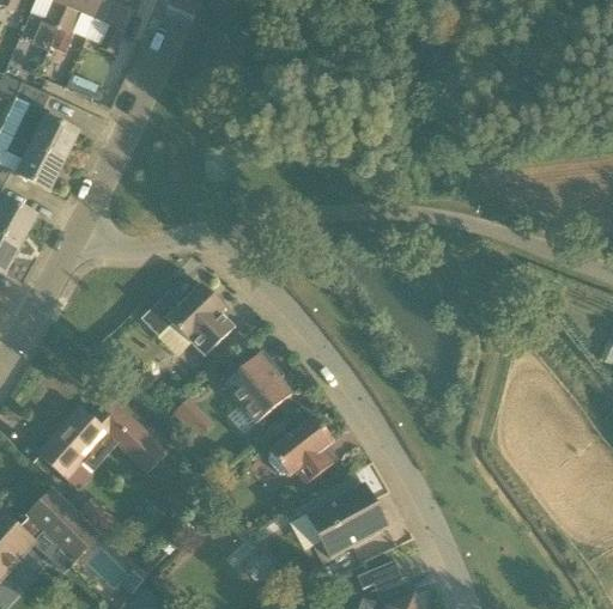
[(1,0),(0,4),(13,10),(17,0),(1,0)]
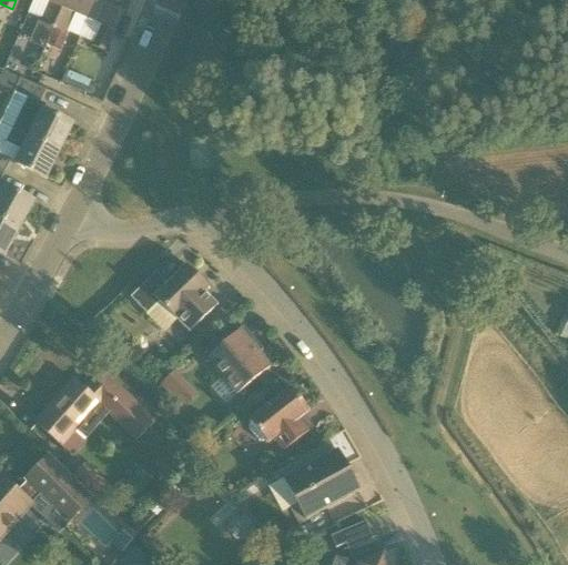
[(48,0),(39,20),(53,27),(64,0),(48,0)]
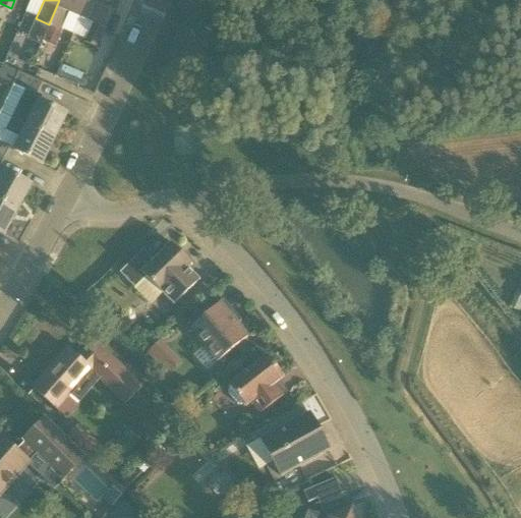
[(59,0),(49,24),(59,30),(61,26),(68,10),(80,16),(88,0),(59,0)]
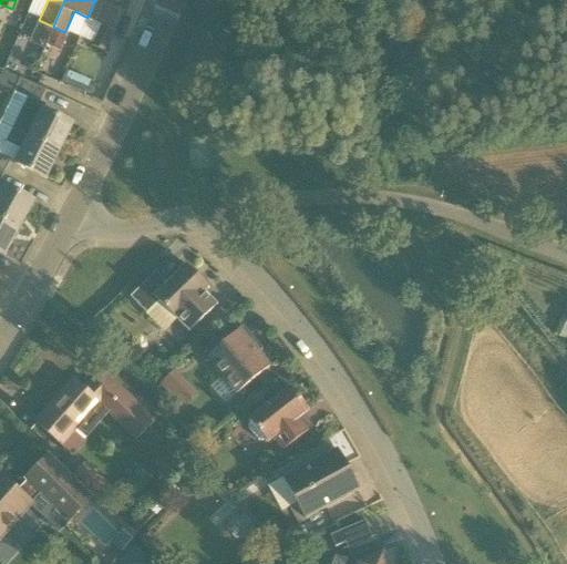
[(101,23),(92,43),(105,49),(126,0),(95,0),(88,18),(101,23)]
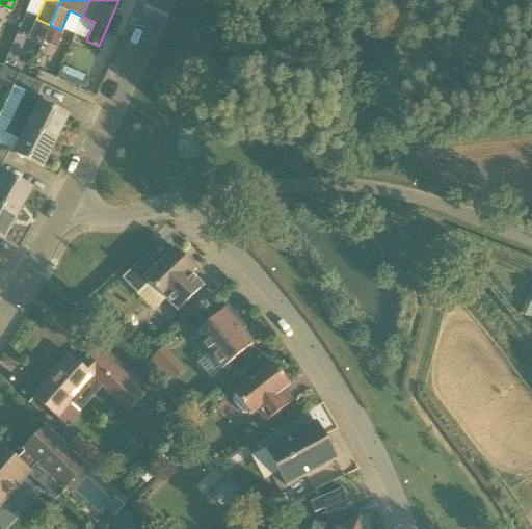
[(50,25),(43,40),(54,45),(60,30),(50,25)]
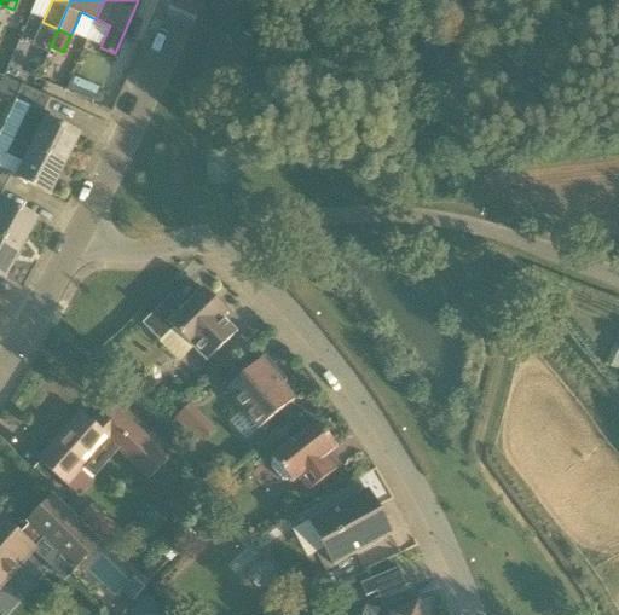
[(71,74),(65,86),(74,90),(73,93),(92,100),(98,87),(98,86),(71,74)]
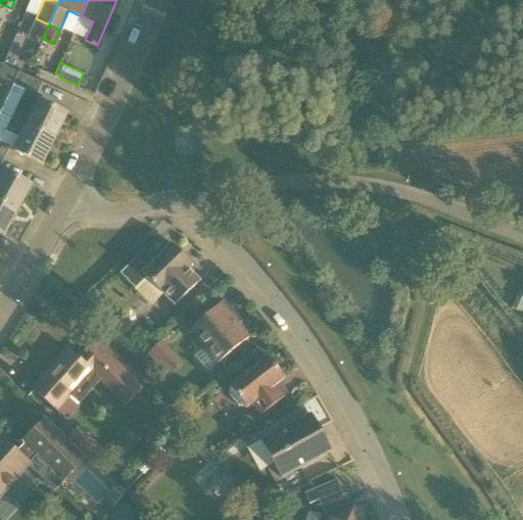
[(13,83),(0,108),(0,111),(10,116),(11,115),(55,137),(67,112),(37,97),(39,93),(37,92),(42,80),(40,79),(18,69),(13,83)]
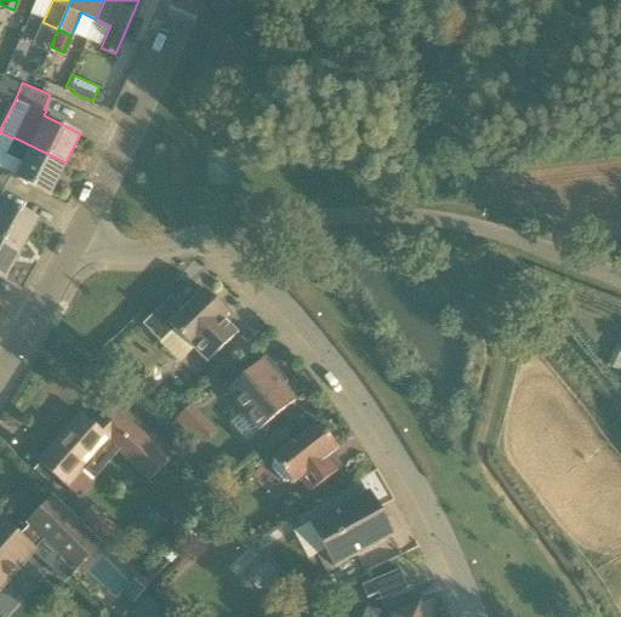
[(12,138),(6,154),(21,161),(13,176),(16,177),(50,194),(66,163),(13,137),(12,138)]
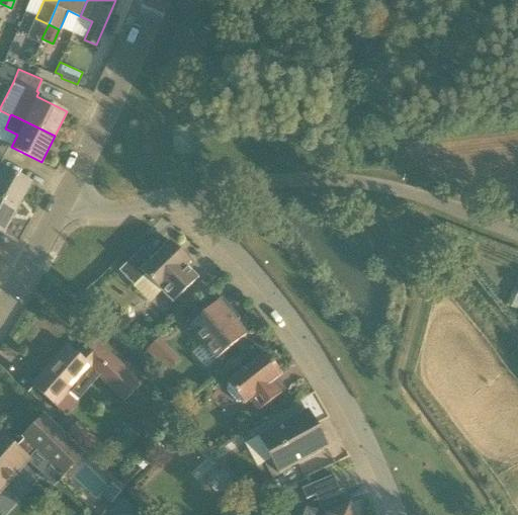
[(0,152),(3,155),(8,145),(8,143),(0,139),(0,152)]
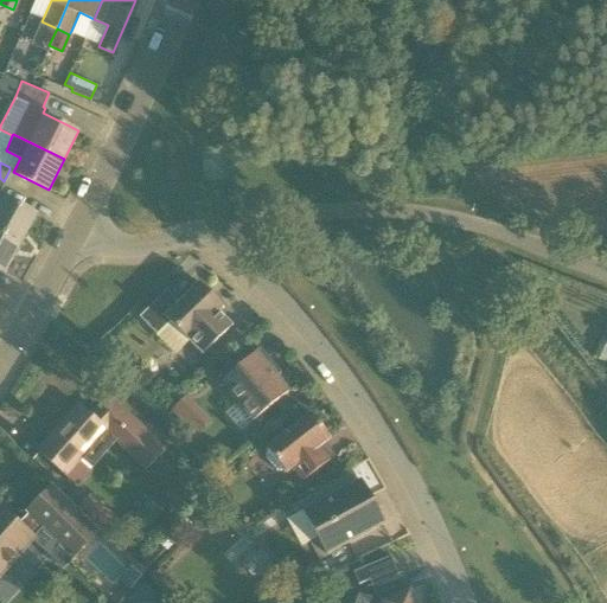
[(0,203),(0,229),(21,242),(37,213),(5,196),(0,203)]
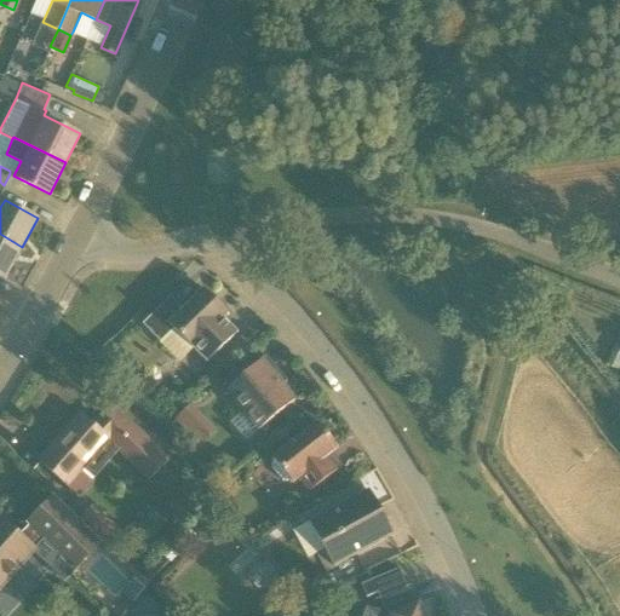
[(0,272),(6,276),(22,247),(0,234),(0,272)]
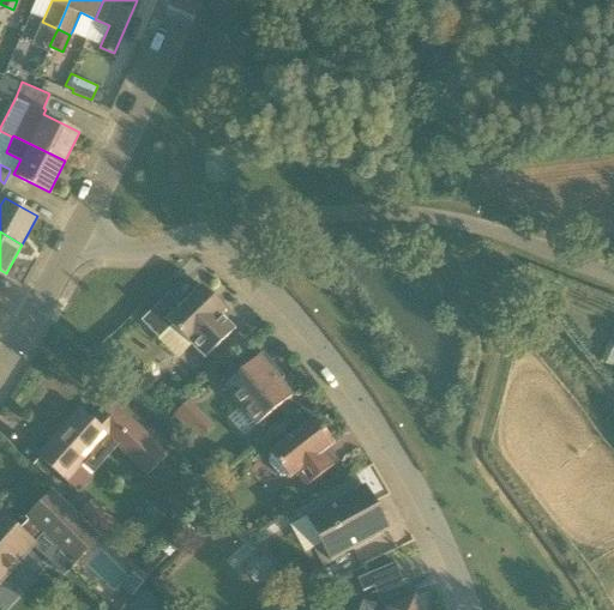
[(169,291),(140,319),(158,337),(172,325),(191,344),(204,358),(232,331),(232,322),(211,302),(215,297),(200,283),(179,303),(169,293),(170,293),(169,291)]
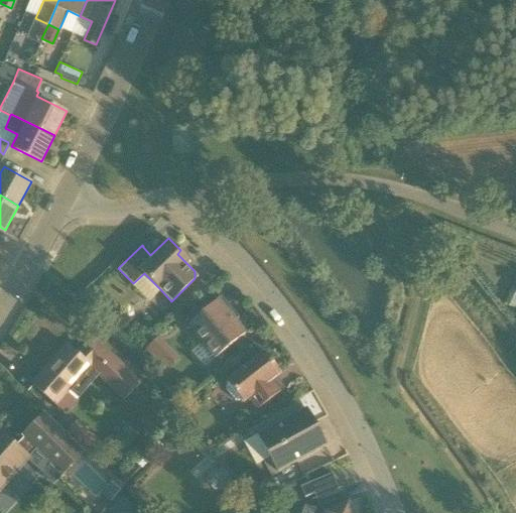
[(186,324),(215,357),(245,332),(228,309),(232,306),(221,294),(186,324)]
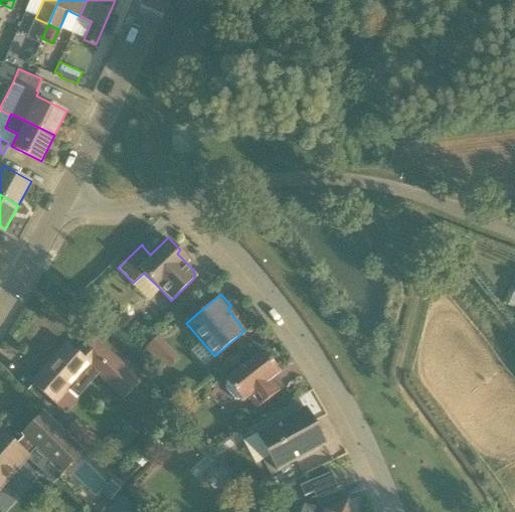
[(123,333),(136,322),(126,311),(114,322),(123,333)]
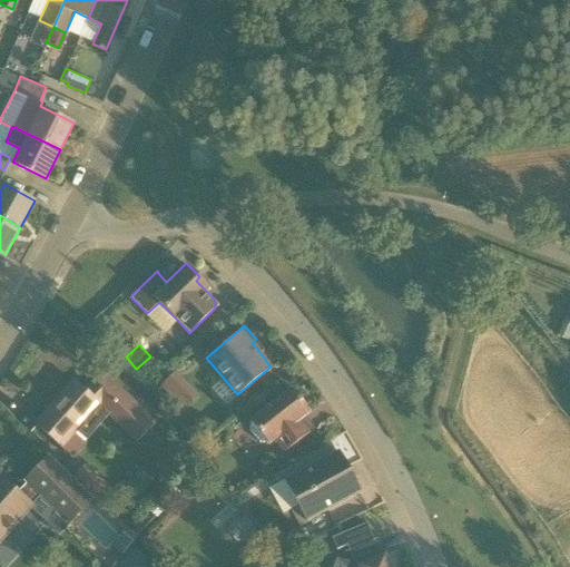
[(86,441),(74,430),(99,401),(137,439),(155,421),(104,371),(86,389),(75,379),(36,422),(74,456),(86,441)]
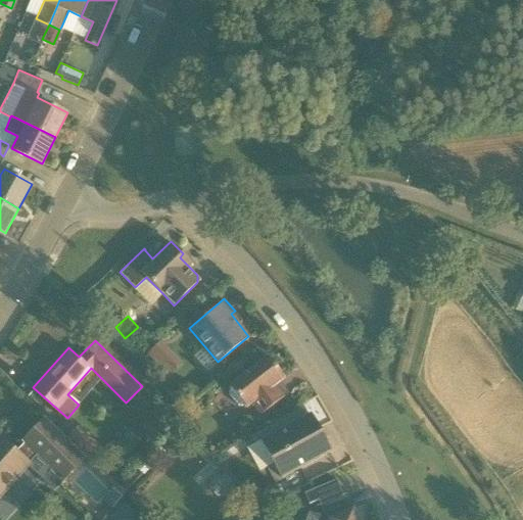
[(169,348),(157,360),(169,370),(179,359),(169,348)]
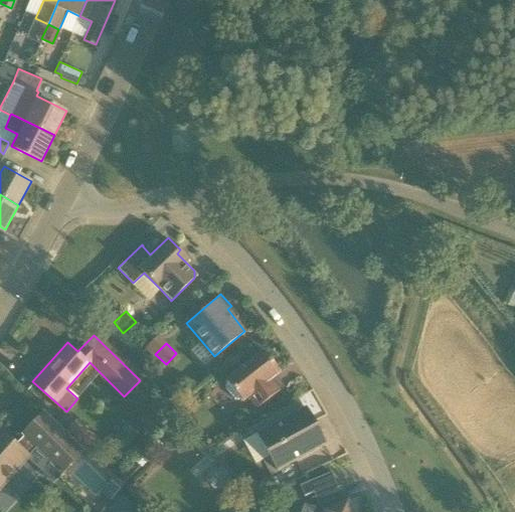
[(263,348),(224,378),(225,383),(225,386),(234,398),(237,399),(239,397),(242,400),(248,395),(256,406),(280,389),(271,378),(281,370),(263,348)]
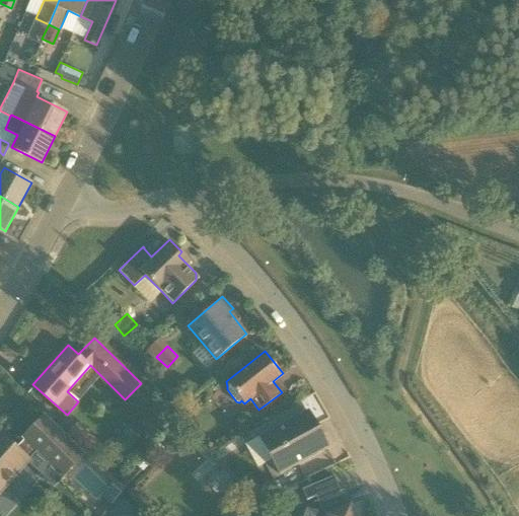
[(279,472),(327,446),(308,411),(260,436),(272,457),(279,472)]
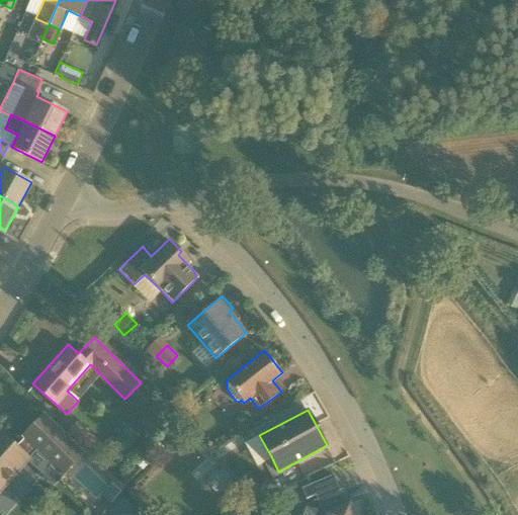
[(0,488),(27,456),(36,446),(63,471),(82,451),(65,434),(44,414),(24,434),(25,436),(15,447),(0,432),(0,488)]
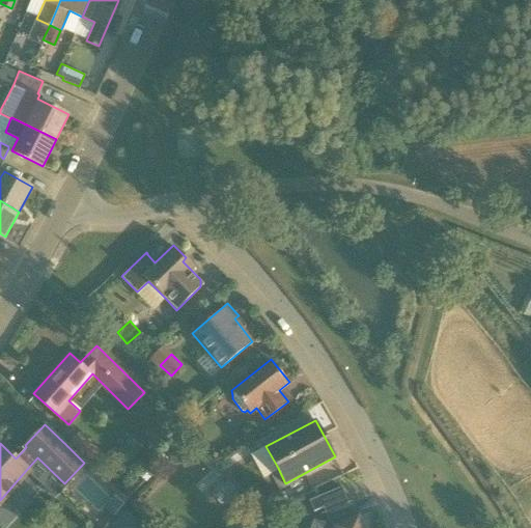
[(66,445),(84,463),(95,474),(109,462),(79,433),(66,445)]
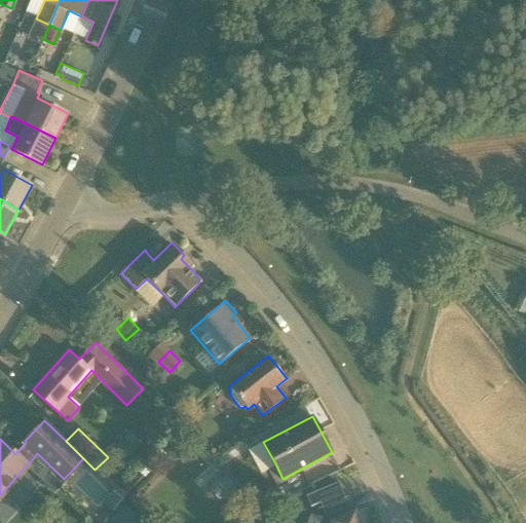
[(249,483),(254,492),(267,485),(262,475),(249,483)]
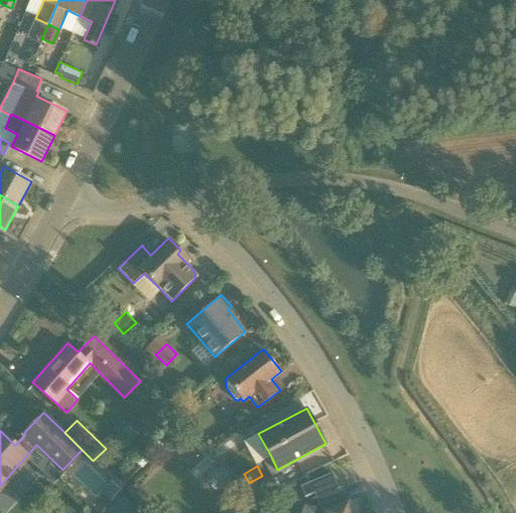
[(310,481),(300,485),(304,495),(314,491),(310,481)]
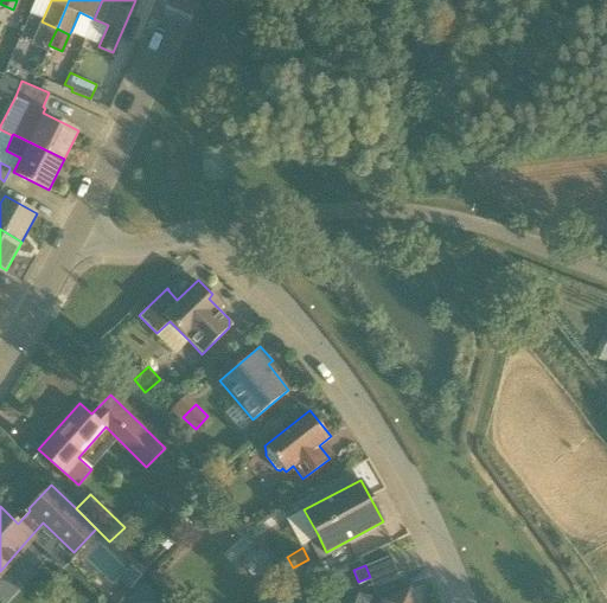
[(415,602),(402,570),(371,583),(378,602),(415,602)]
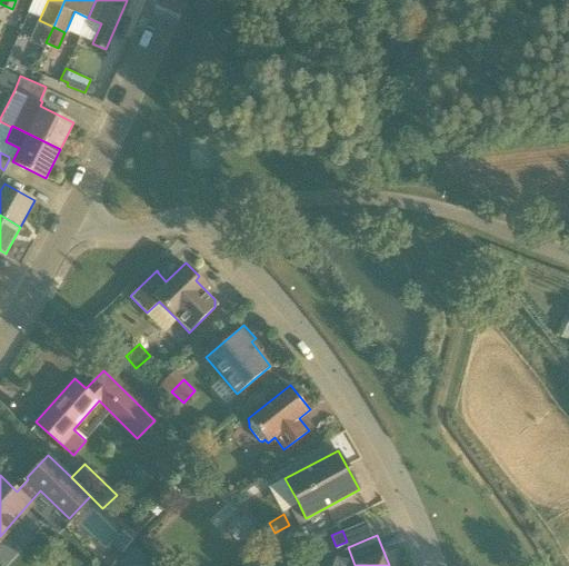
[(250,544),(242,550),(247,556),(255,549),(250,544)]
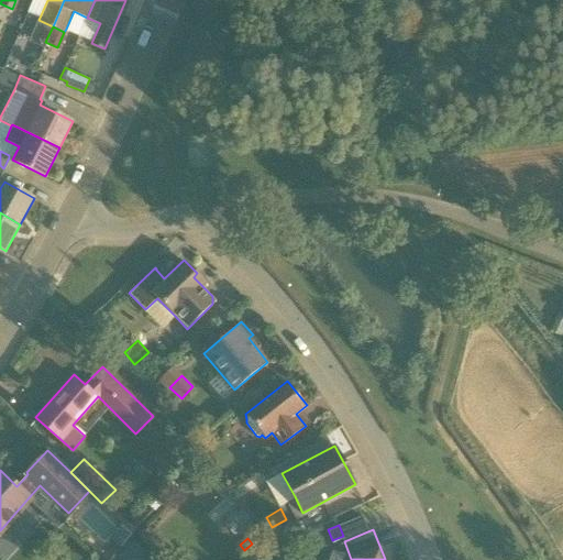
[(146,559),(151,557),(135,539),(111,559),(146,559)]
